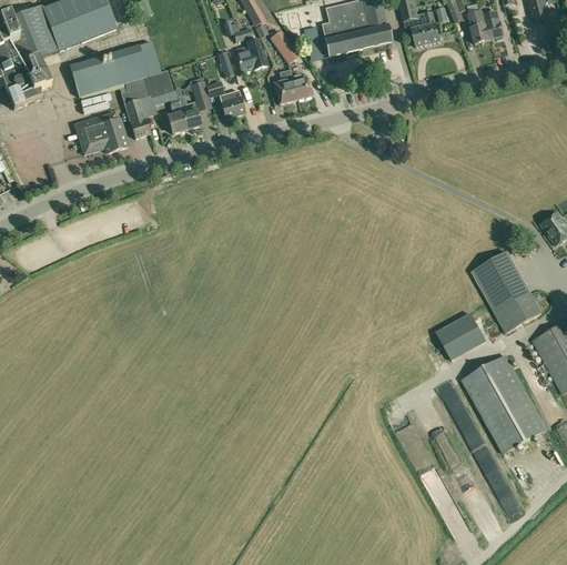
[(151,13),(147,0),(137,0),(141,16),(151,13)]
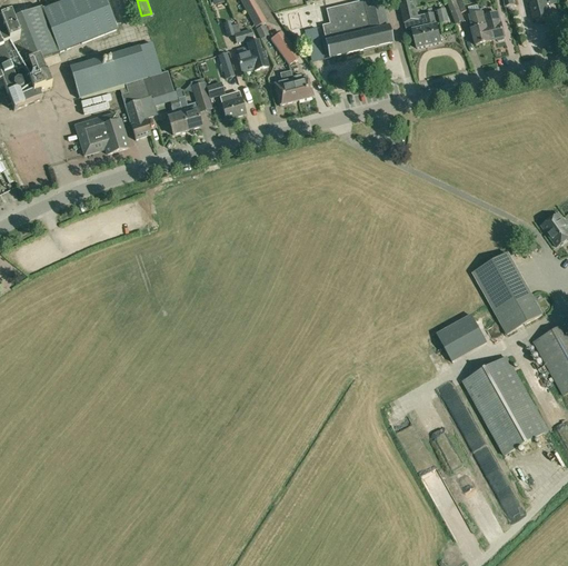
[(266,20),(255,0),(239,0),(255,26),(266,20)]
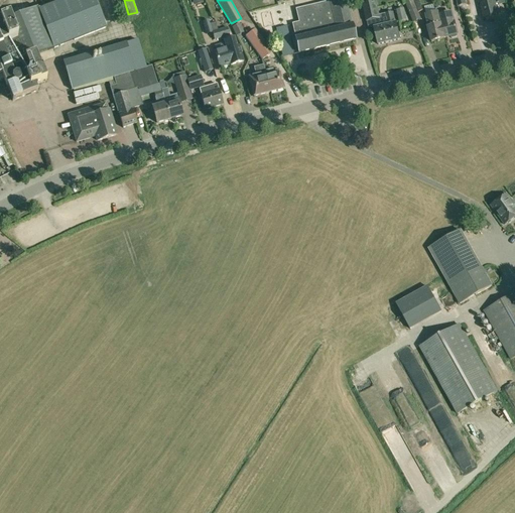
[(294,35),(298,50),(355,37),(346,0),(324,0),(295,7),(298,20),(291,21),(294,35)]
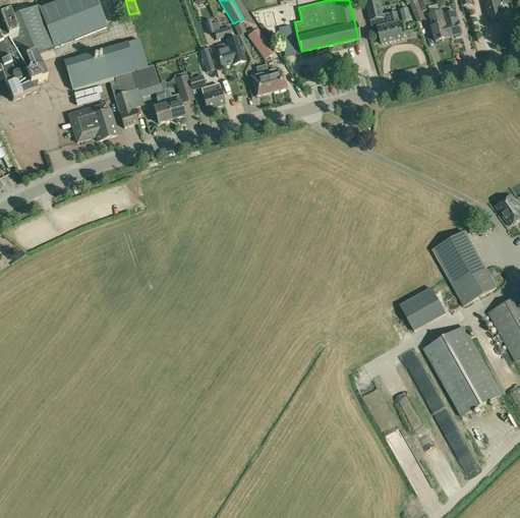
[(382,16),(384,23),(377,25),(381,43),(403,38),(399,20),(398,20),(396,10),(387,12),(388,12),(382,13),(378,0),(364,0),(368,19),(382,16)]
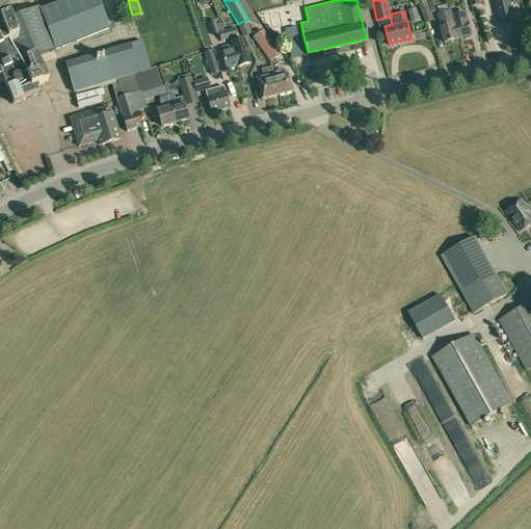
[(417,0),(425,21),(433,18),(426,0),(417,0)]
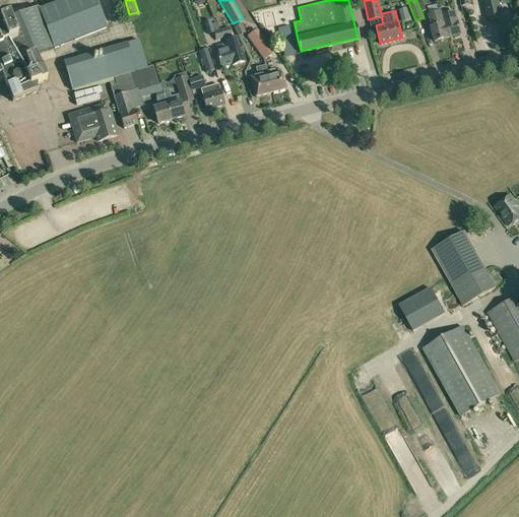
[(482,0),(487,17),(502,13),(498,0),(482,0)]
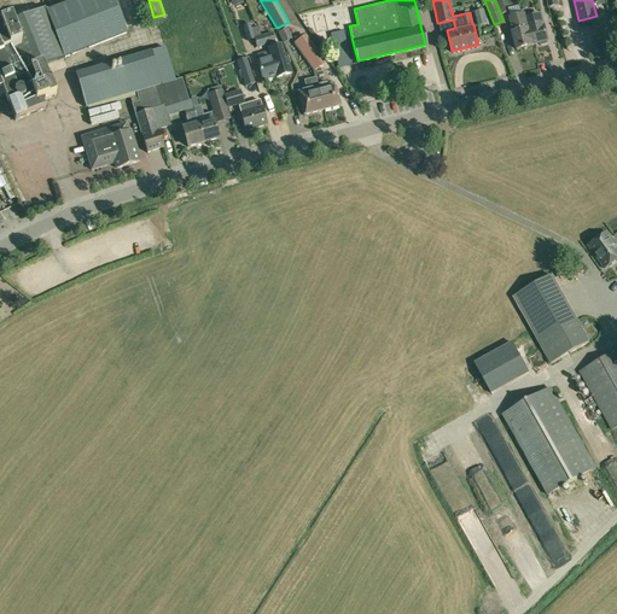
[(103,4),(106,19),(114,17),(109,1),(103,4)]
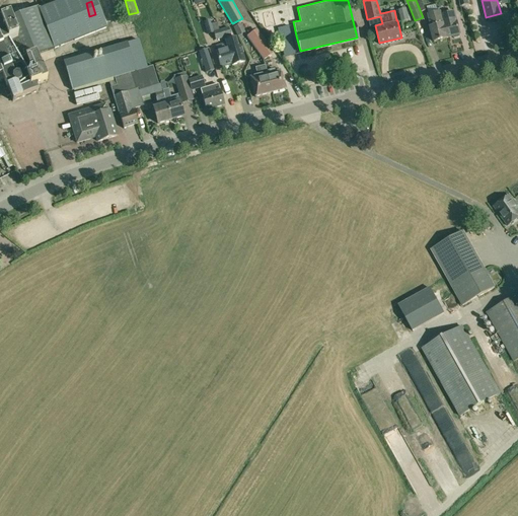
[(400,19),(408,17),(404,6),(398,8),(400,19)]
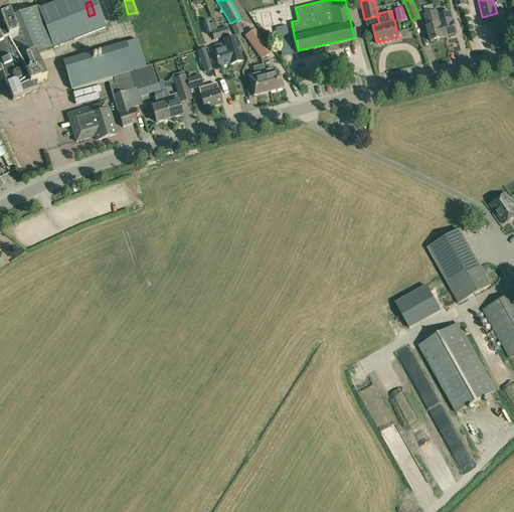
[(97,20),(117,13),(115,8),(95,14),(97,20)]
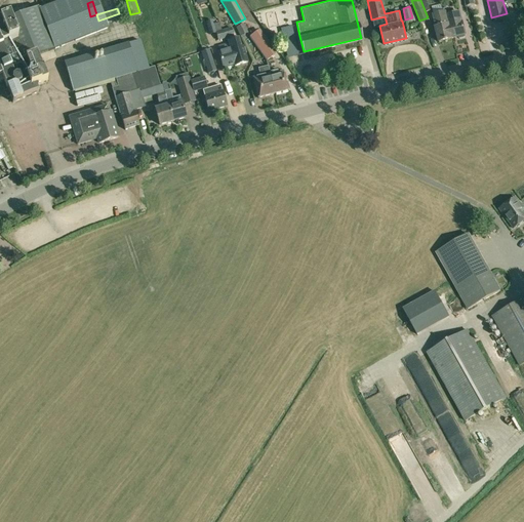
[(451,37),(451,36),(450,36),(445,13),(445,10),(432,13),(436,26),(435,26),(438,40),(451,37)]
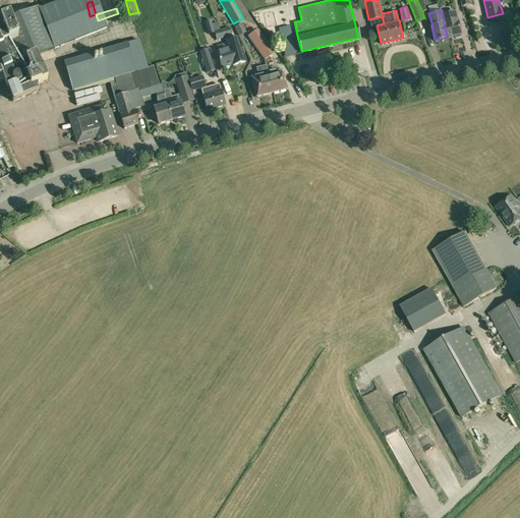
[(447,36),(448,36),(455,34),(456,36),(461,35),(460,33),(461,32),(458,20),(455,10),(442,13),(447,36)]
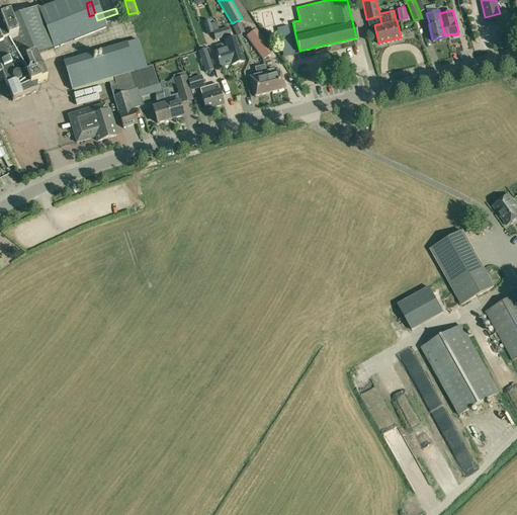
[(218,27),(216,20),(209,21),(208,17),(202,19),(206,32),(211,30),(213,37),(230,33),(227,24),(218,27)]
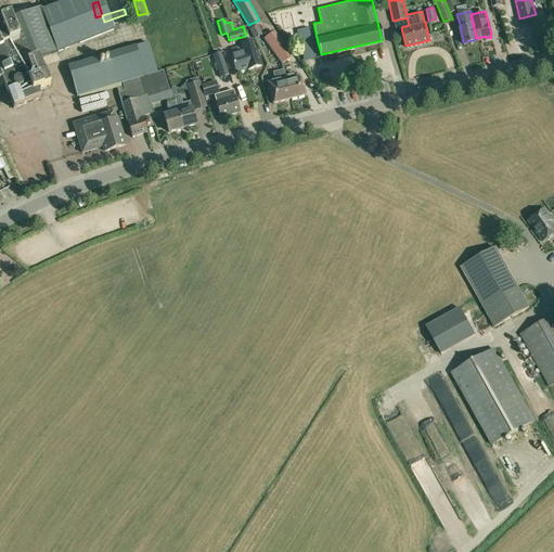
[(256,23),(248,27),(254,36),(261,33),(256,23)]
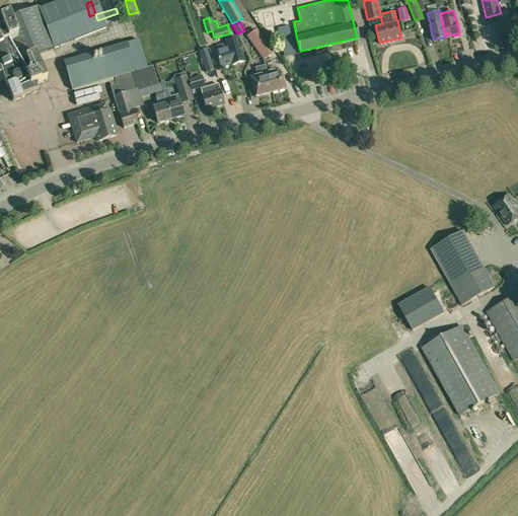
[(294,52),(287,23),(276,26),(283,55),(294,52)]
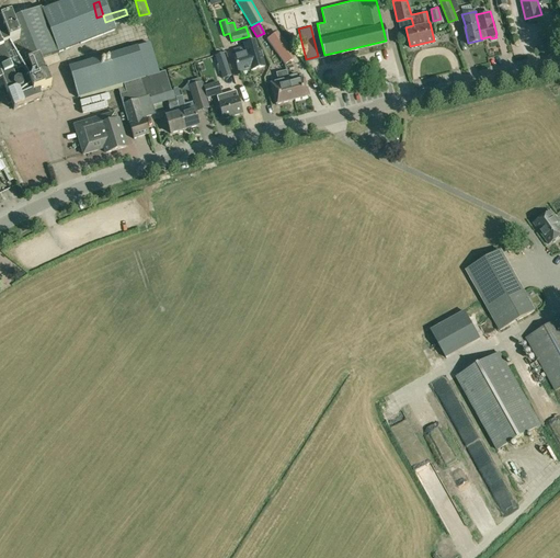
[(295,55),(282,36),(277,29),(265,36),(271,44),(284,63),(295,55)]
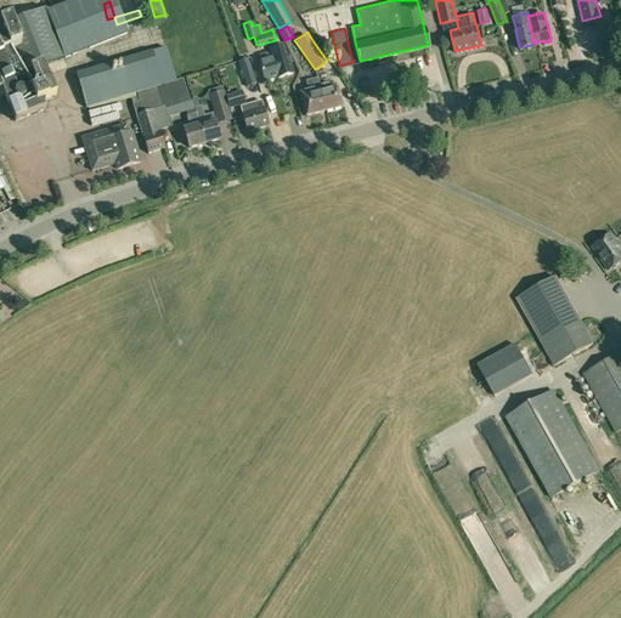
[(270,46),(270,49),(272,57),(271,58),(276,74),(277,74),(277,75),(292,71),(287,54),(284,54),(282,47),(281,43),(270,46)]
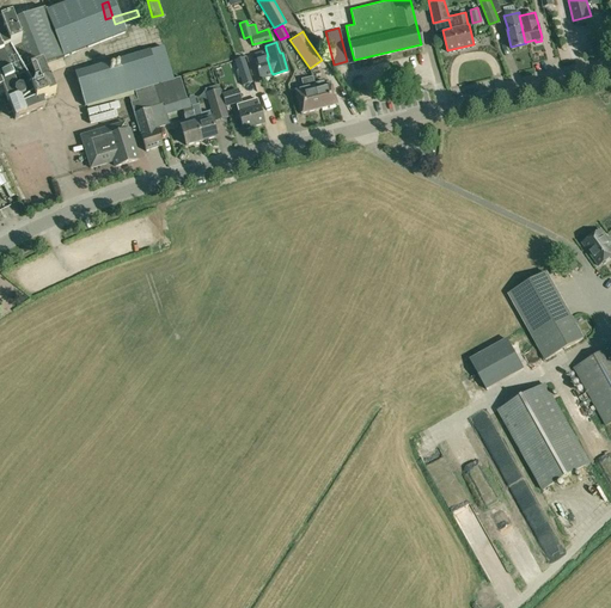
[(268,56),(266,48),(254,51),(256,59),(254,59),(258,77),(272,73),(267,57),(268,56)]
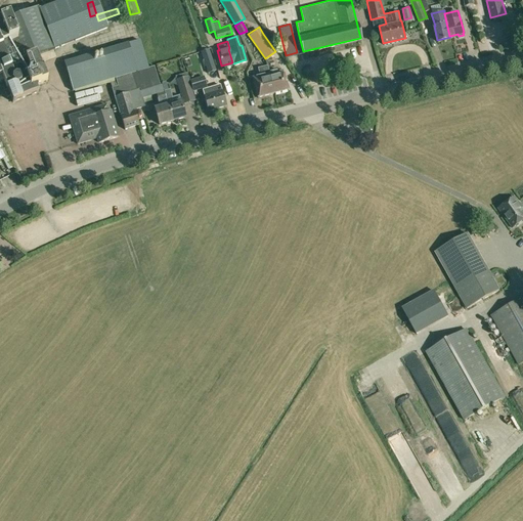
[(215,69),(210,47),(200,50),(207,72),(215,69)]
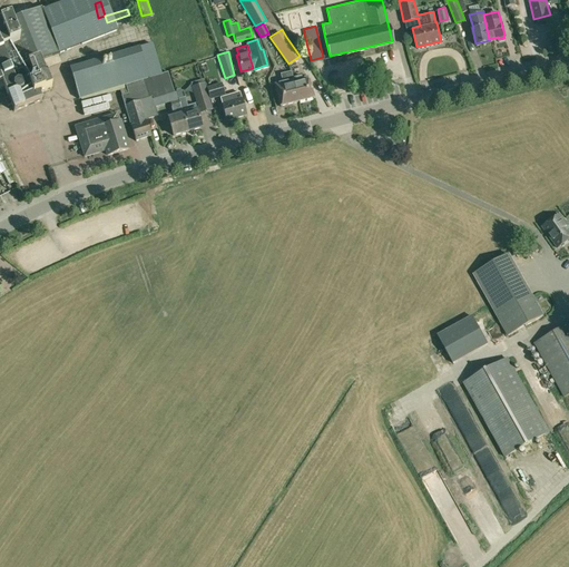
[(149,134),(143,111),(139,100),(153,97),(173,90),(167,69),(160,71),(157,72),(148,75),(138,78),(125,82),(118,85),(120,94),(124,103),(124,104),(134,138),(149,134)]
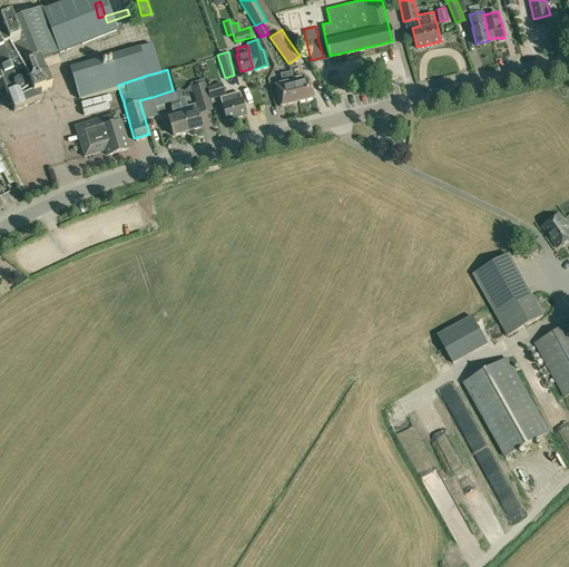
[(280,104),(296,98),(291,76),(290,69),(280,72),(282,80),(274,82),(280,104)]
